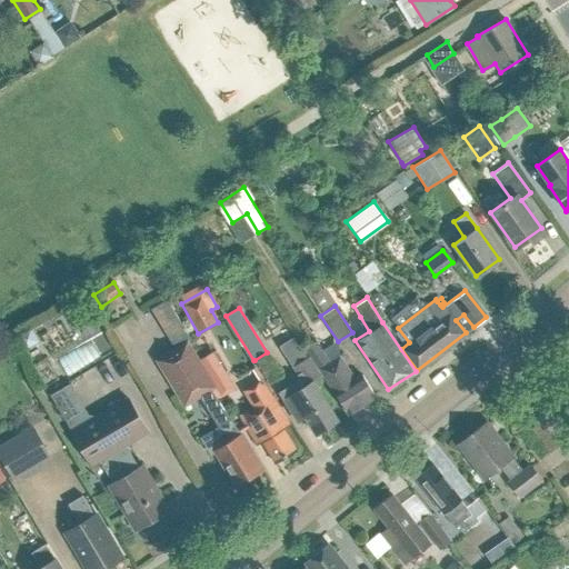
[(31,331),(17,340),(23,350),(37,342),(31,331)]
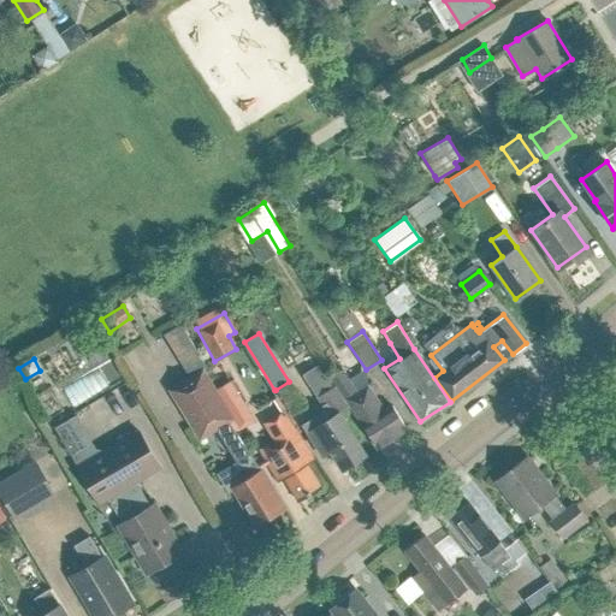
[(377,446),(406,427),(391,404),(383,409),(367,384),(355,391),(341,368),(330,374),(377,446)]
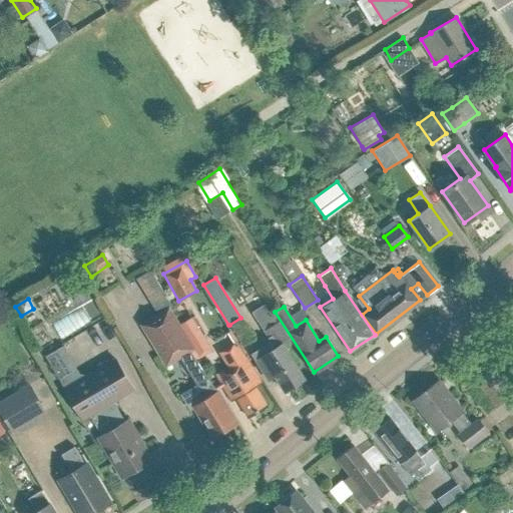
[(168,309),(141,325),(165,365),(178,357),(189,350),(191,349),(188,344),(184,337),(177,326),(168,309)]
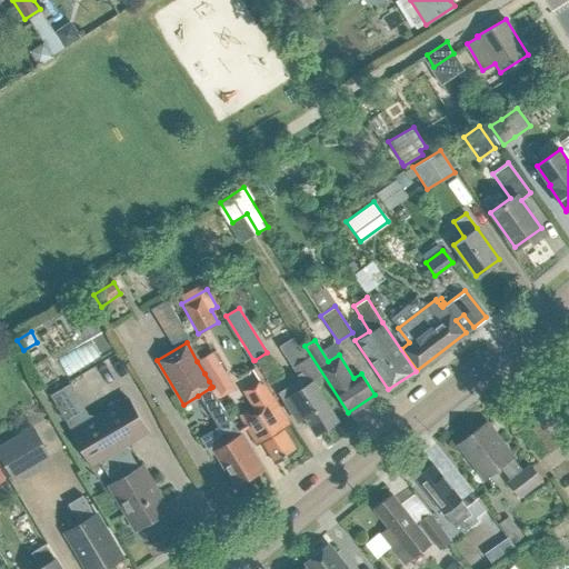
[(267,352),(255,360),(269,382),(283,373),(268,350),(267,352)]
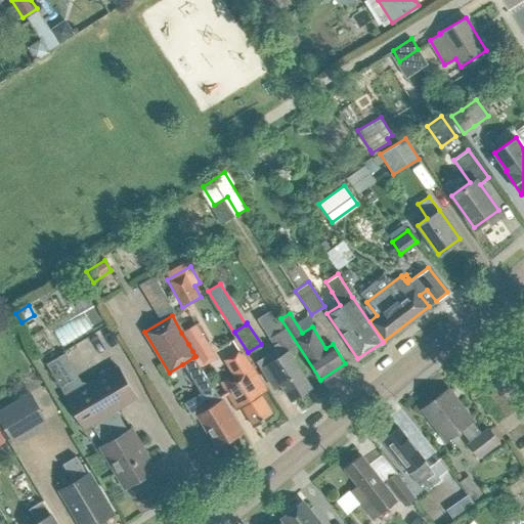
[(195,324),(181,333),(188,344),(192,351),(207,343),(195,324)]
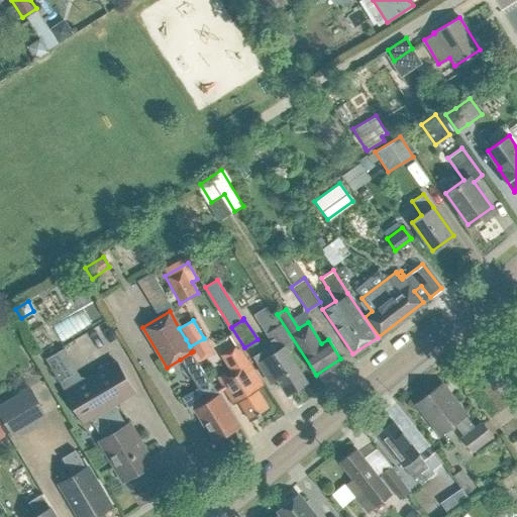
[(307,381),(291,356),(284,346),(292,341),(281,324),(266,333),(273,343),(253,355),(257,363),(270,383),(277,379),(287,394),(307,381)]
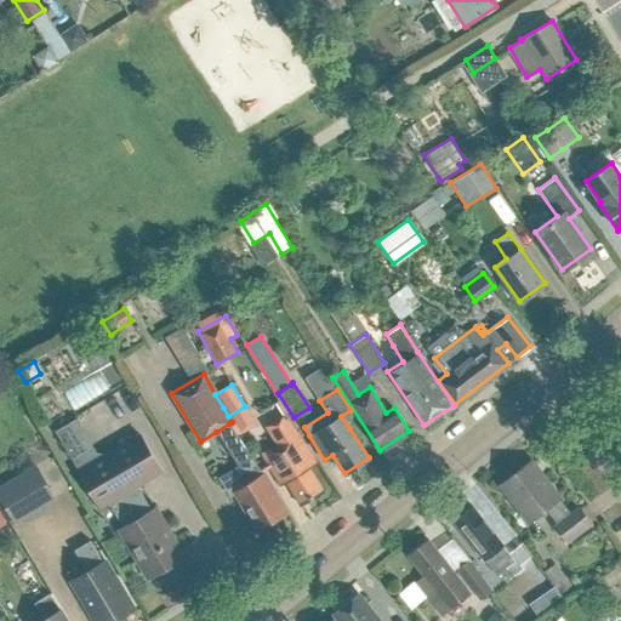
[(263,421),(274,439),(258,450),(279,484),(285,480),(300,505),(324,490),(308,466),(315,462),(295,427),(294,428),(283,409),(263,421)]
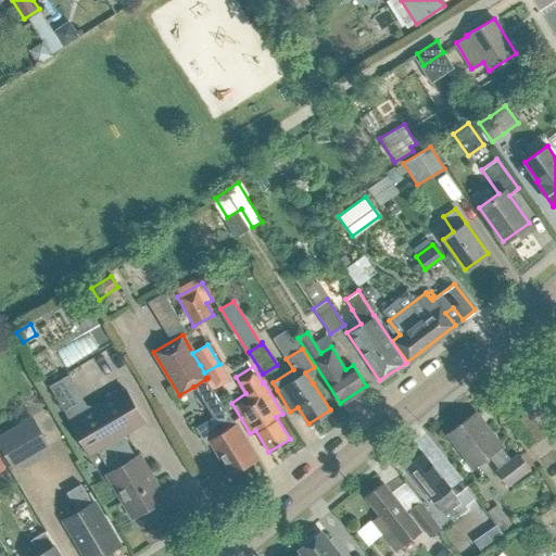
[(205,379),(193,387),(212,417),(196,427),(206,443),(210,441),(230,474),(255,458),(235,424),(225,409),(224,409),(205,379)]
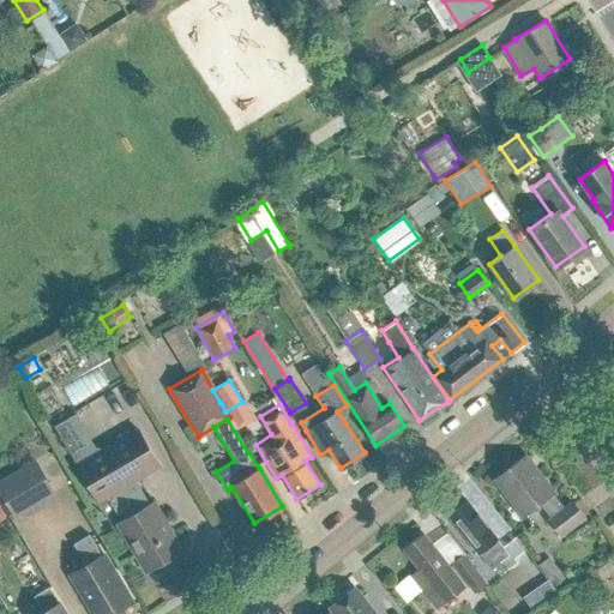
[(180,549),(152,503),(150,505),(134,480),(160,465),(137,428),(77,464),(98,501),(107,497),(121,521),(118,523),(148,571),(158,565),(157,563),(180,549)]
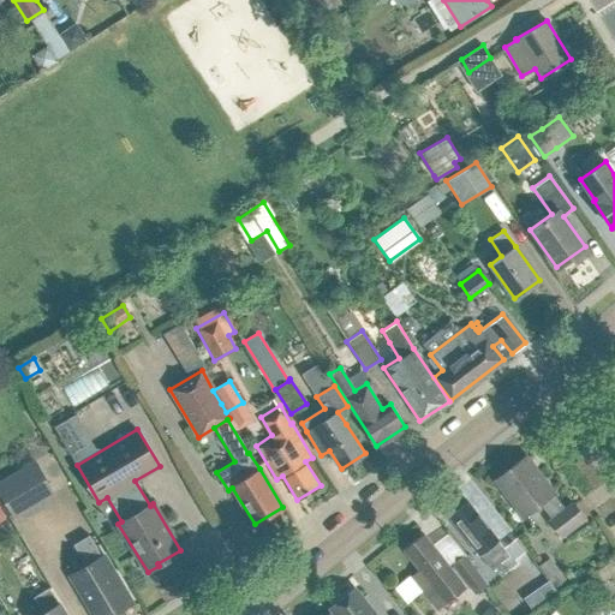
[(561,535),(584,517),(572,502),(565,508),(553,493),(554,493),(525,455),(495,479),(524,515),(539,503),(551,518),(549,520),(561,535)]
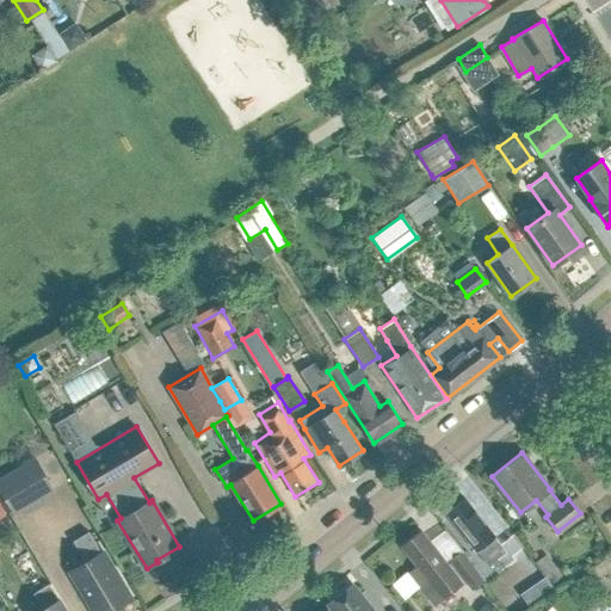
[(35,456),(0,476),(0,489),(14,514),(55,491),(35,456)]
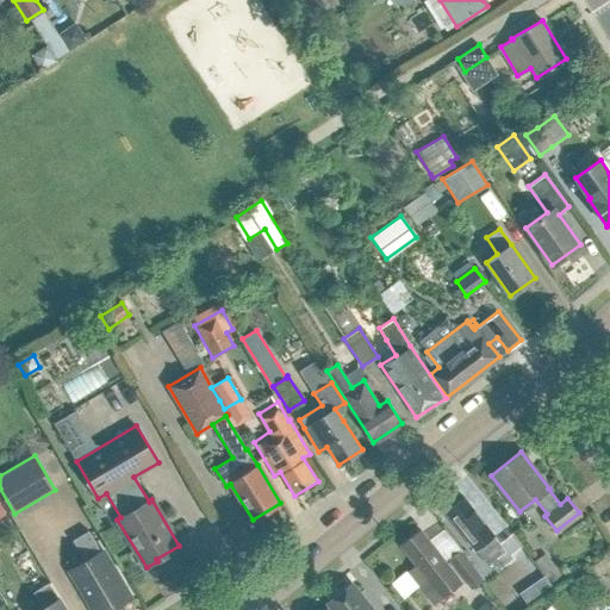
[(464,497),(446,511),(475,549),(487,564),(493,560),(504,551),(497,541),(464,497)]
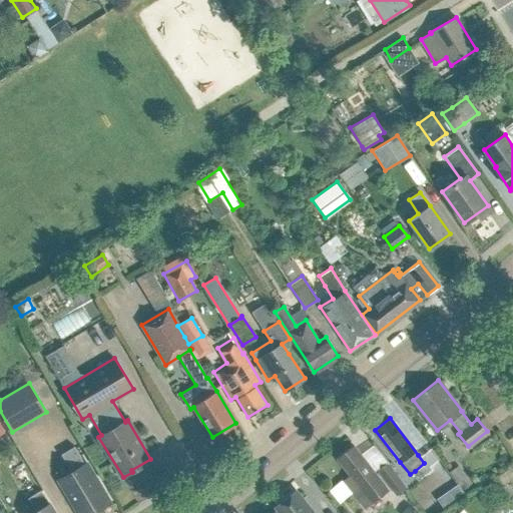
[(78,512),(91,512),(109,502),(86,463),(85,464),(74,445),(61,453),(71,471),(58,479),(78,512)]
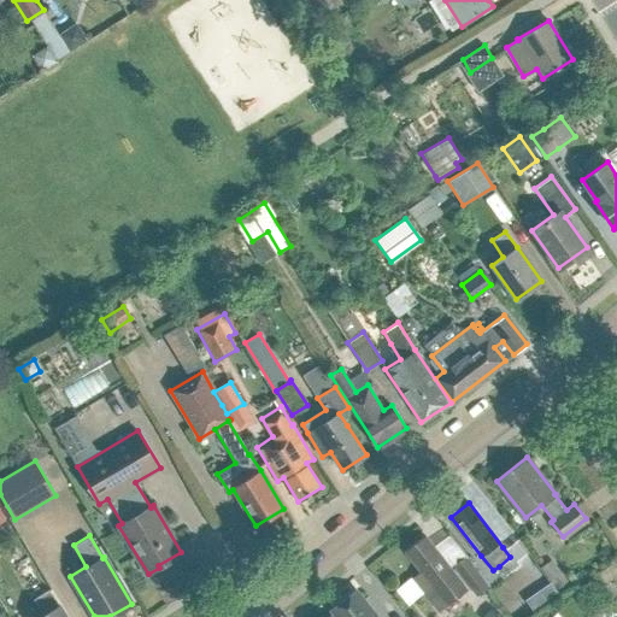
[(424,535),(405,551),(421,571),(413,576),(423,588),(422,588),(436,606),(463,586),(450,568),(451,568),(424,535)]
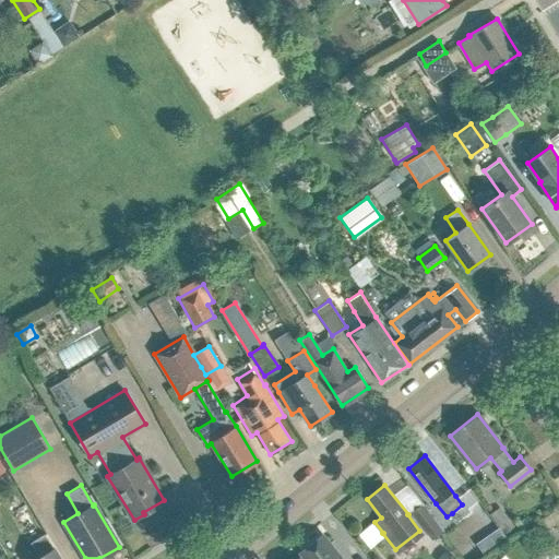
[(499,516),(516,519),(518,500),(501,499),(499,516)]
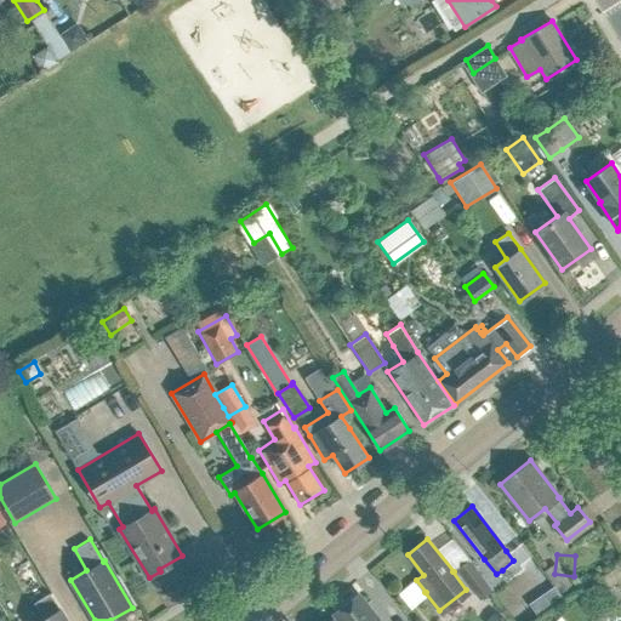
[(480,600),(493,591),(468,559),(456,568),(480,600)]
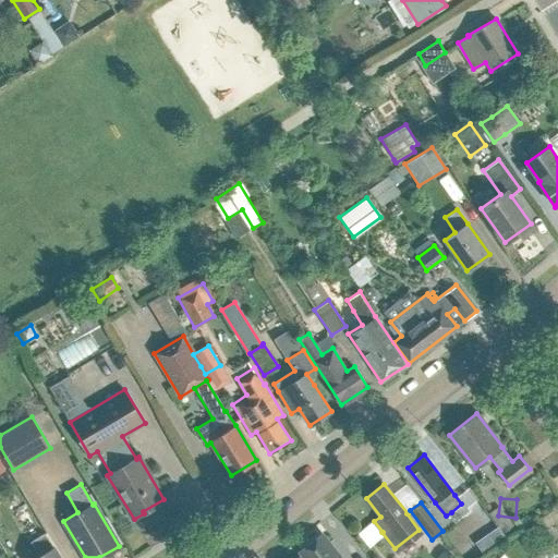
[(522,517),(513,522),(519,530),(526,523),(522,517)]
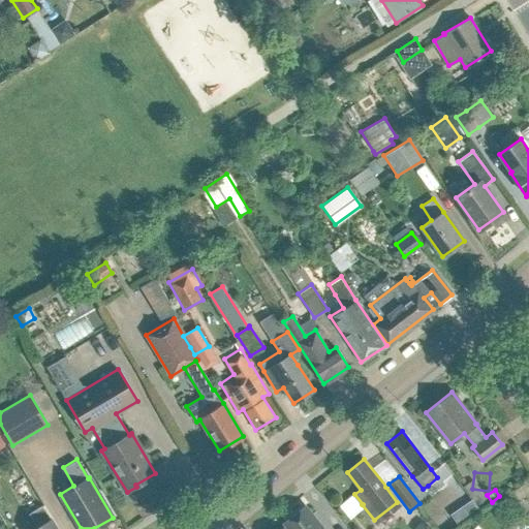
[(471,499),(463,505),(470,516),(478,509),(471,499)]
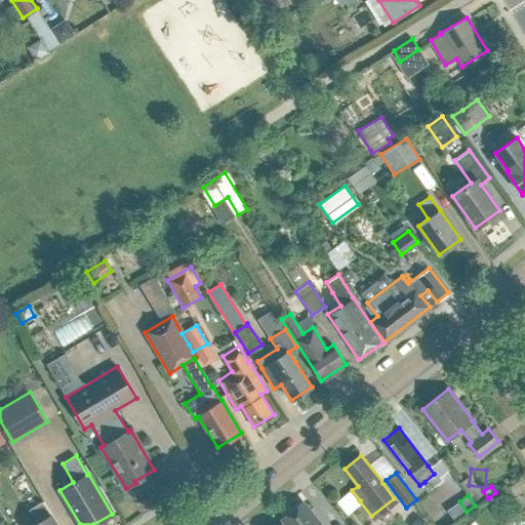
[(56,524),(50,515),(41,500),(29,509),(38,523),(33,524),(56,524)]
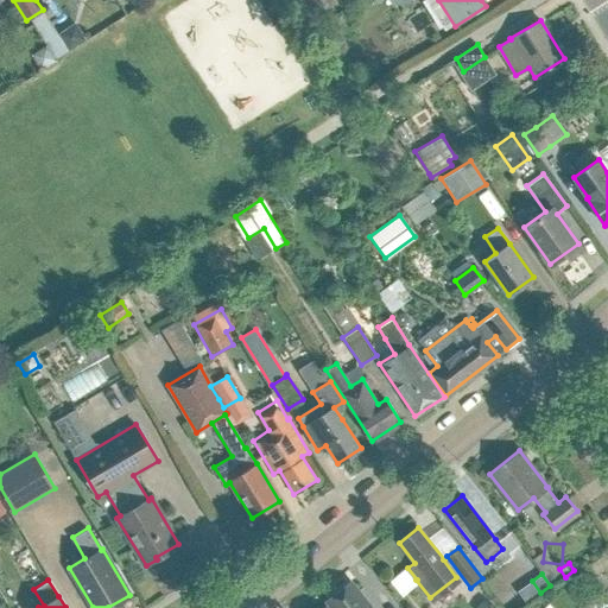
[(371,607),(350,581),(325,600),(329,605),(331,607),(371,607)]
